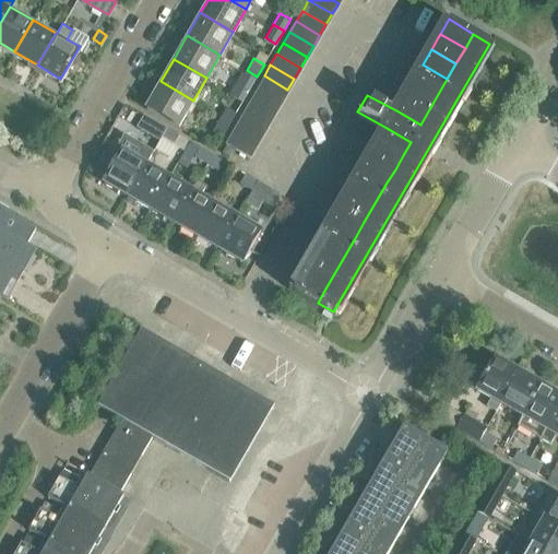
[(414,80),(438,94),(447,79),(423,65),(414,80)]
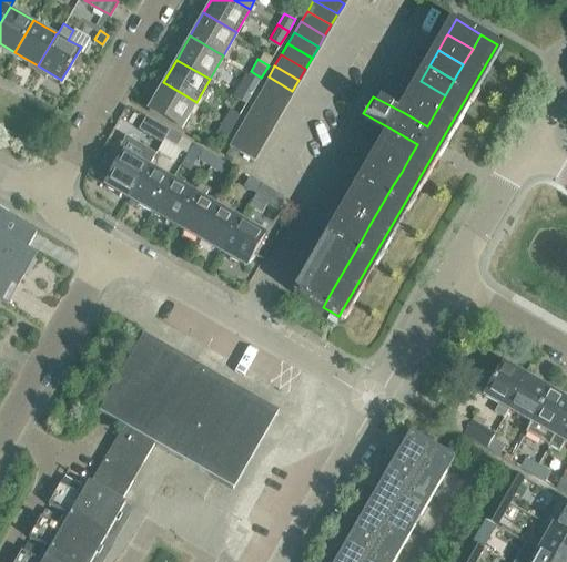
[(243,84),(253,91),(261,78),(251,71),(243,84)]
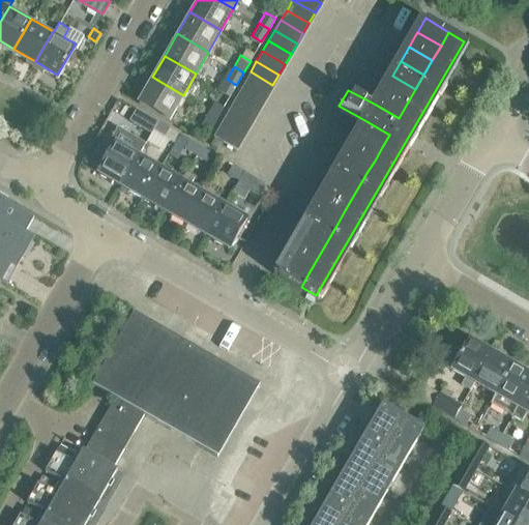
[(244,82),(266,95),(272,85),(251,71),(244,82)]
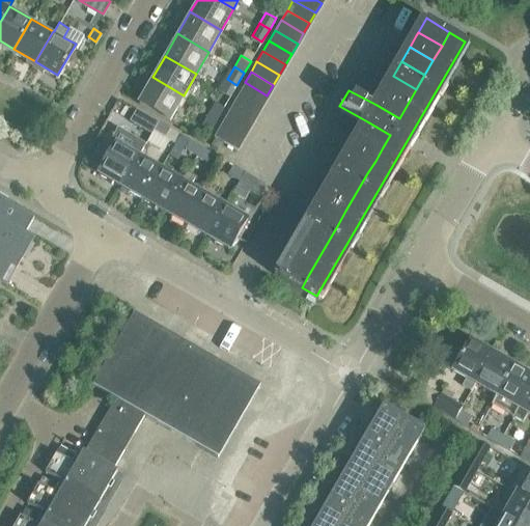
[(385,90),(408,104),(416,89),(393,76),(385,90)]
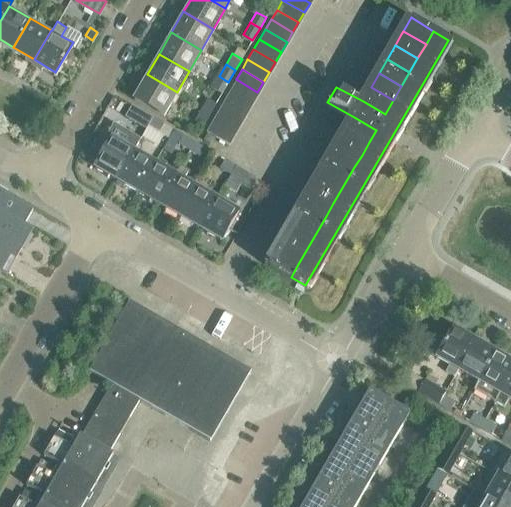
[(134,96),(164,113),(177,92),(147,74),(134,96)]
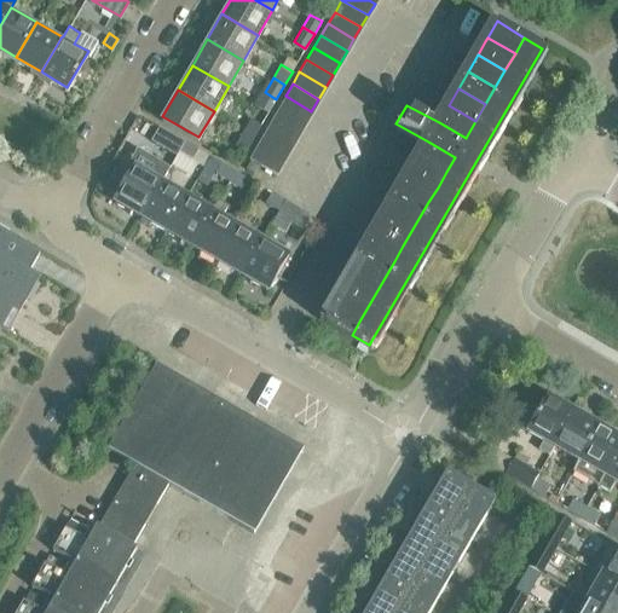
[(305,123),(311,111),(286,96),(278,108),(305,123)]
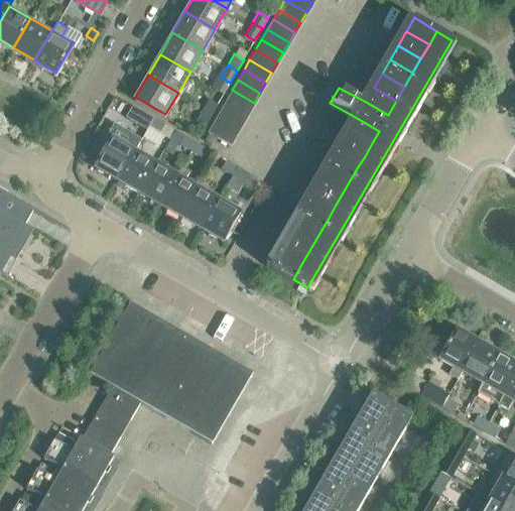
[(366,102),(388,115),(396,101),(374,88),(366,102)]
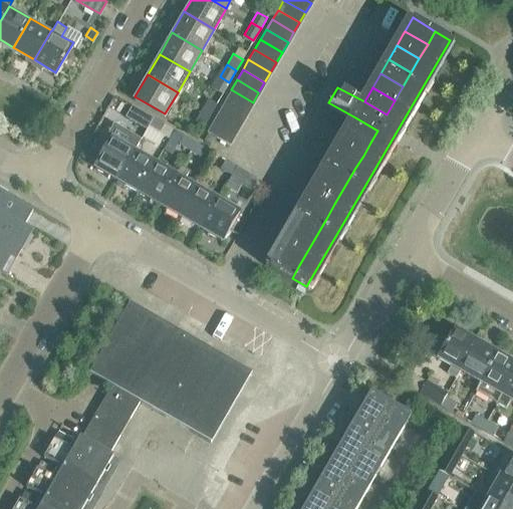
[(247,111),(253,102),(231,89),(225,99),(247,111)]
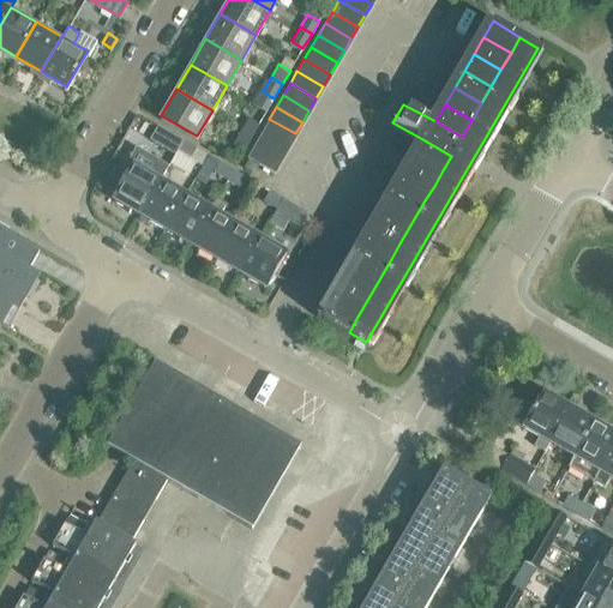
[(253,133),(260,121),(250,114),(242,127),(253,133)]
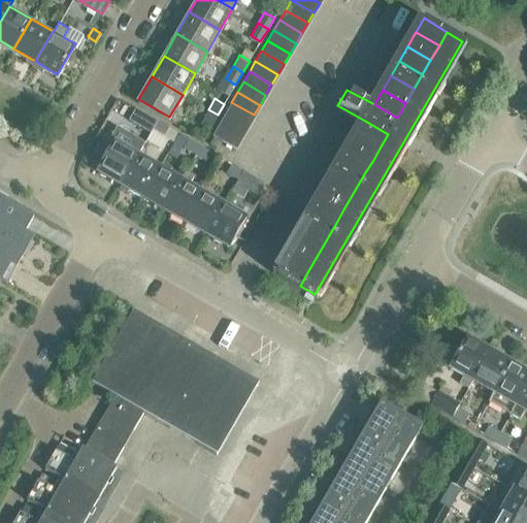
[(248,125),(254,115),(231,102),(225,112),(248,125)]
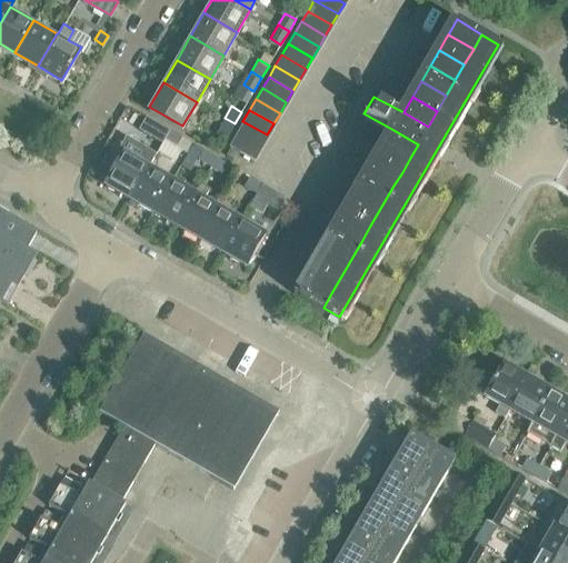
[(140,126),(136,134),(158,148),(165,137),(170,127),(147,113),(140,126)]
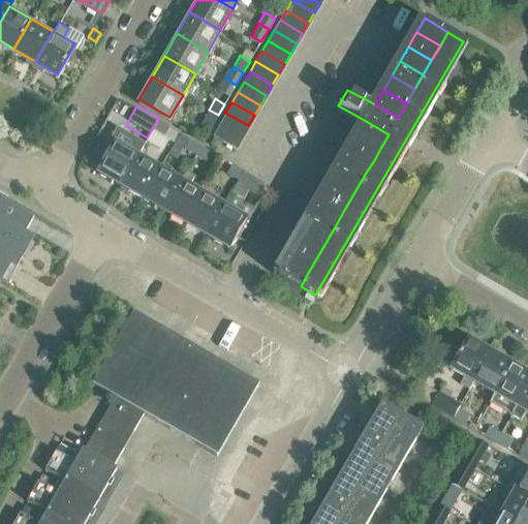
[(218,115),(209,110),(202,122),(211,127),(218,115)]
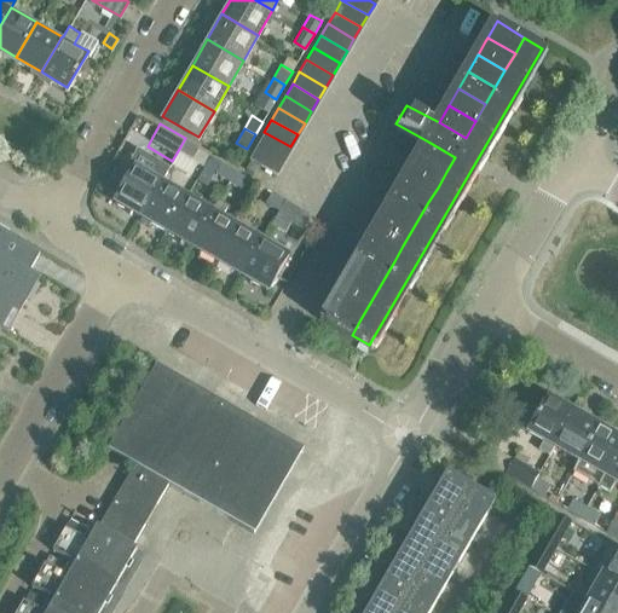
[(283,158),(290,146),(264,132),(258,143),(283,158)]
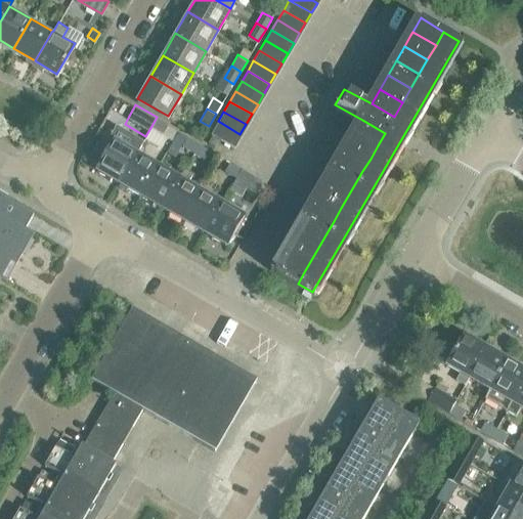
[(158,116),(157,117),(151,126),(173,138),(178,129),(168,123),(169,123),(158,116)]
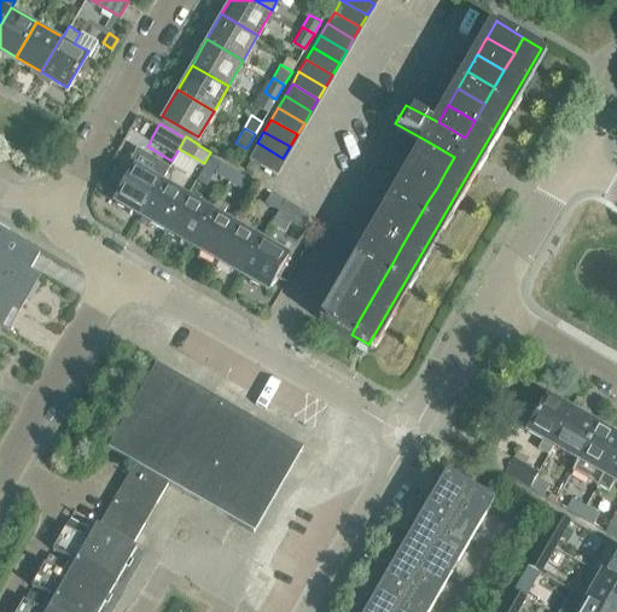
[(428,141),(419,157),(446,172),(454,157),(428,141)]
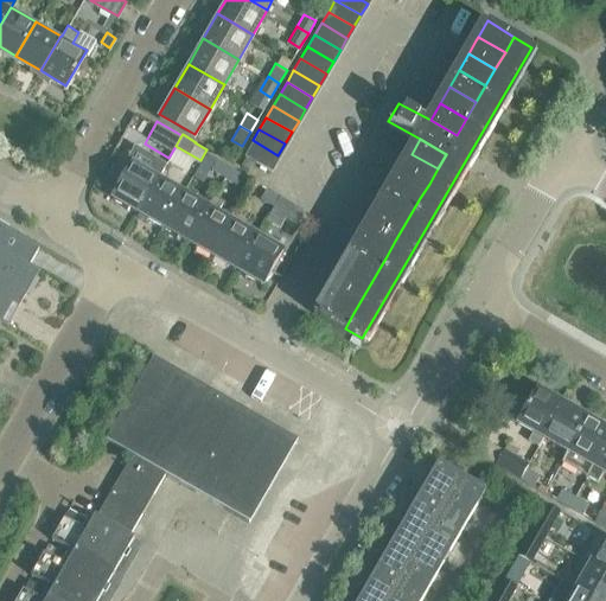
[(246,152),(270,167),(278,155),(253,140),(246,152)]
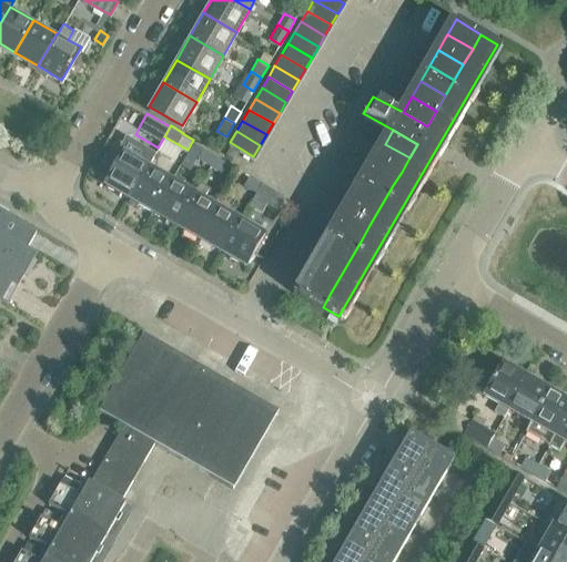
[(105,181),(130,195),(149,162),(124,149),(124,150),(113,143),(105,157),(115,164),(105,181)]
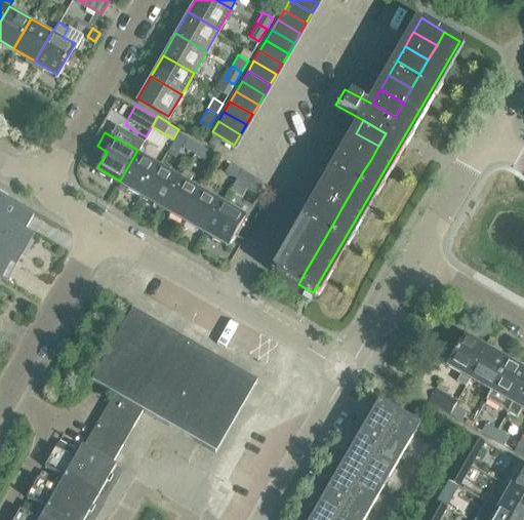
[(212,133),(209,141),(215,144),(219,137),(212,133)]
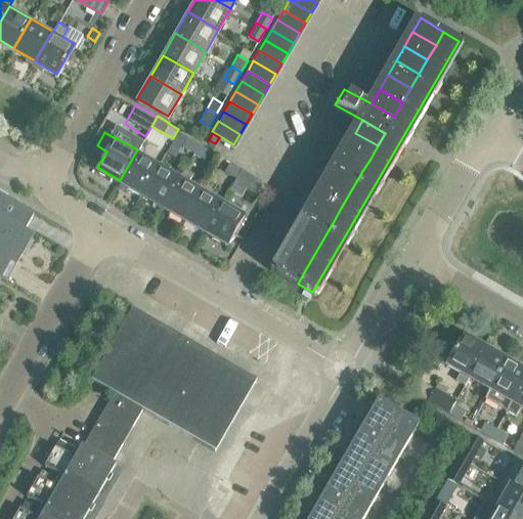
[(371,159),(378,145),(355,133),(347,145),(371,159)]
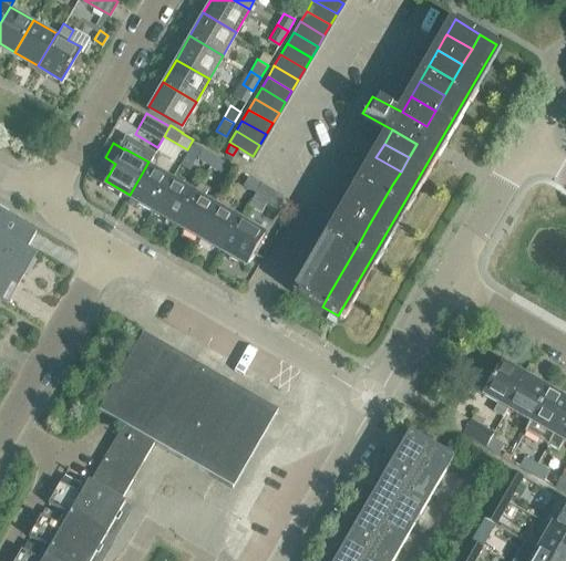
[(197,155),(211,163),(216,153),(204,145),(197,155)]
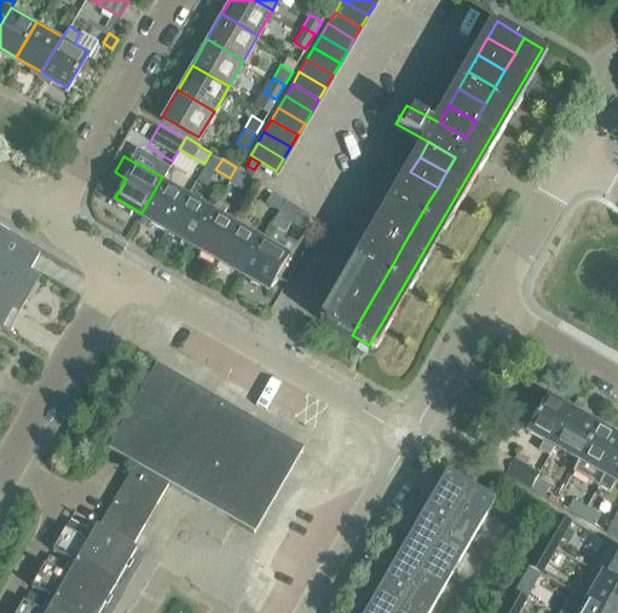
[(236,167),(230,178),(243,185),(250,174),(236,167)]
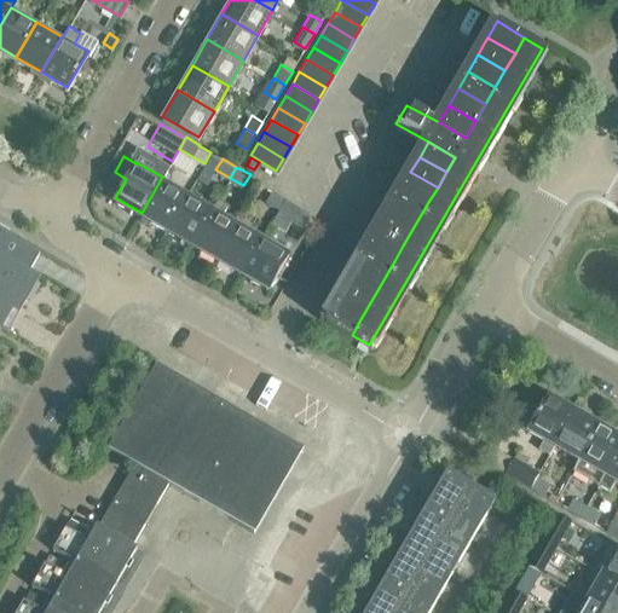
[(410,172),(402,186),(428,202),(438,188),(410,172)]
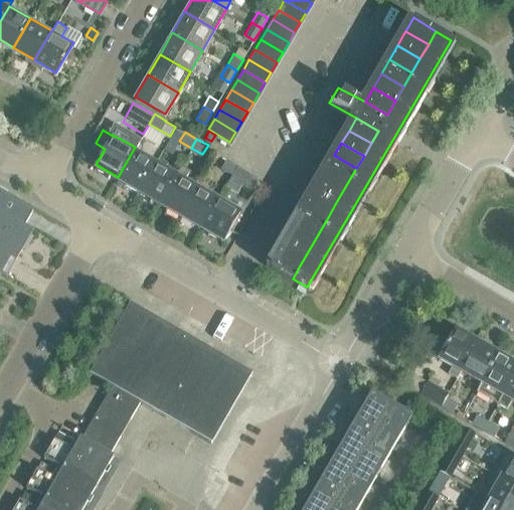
[(118,177),(139,189),(156,160),(135,147),(118,177)]
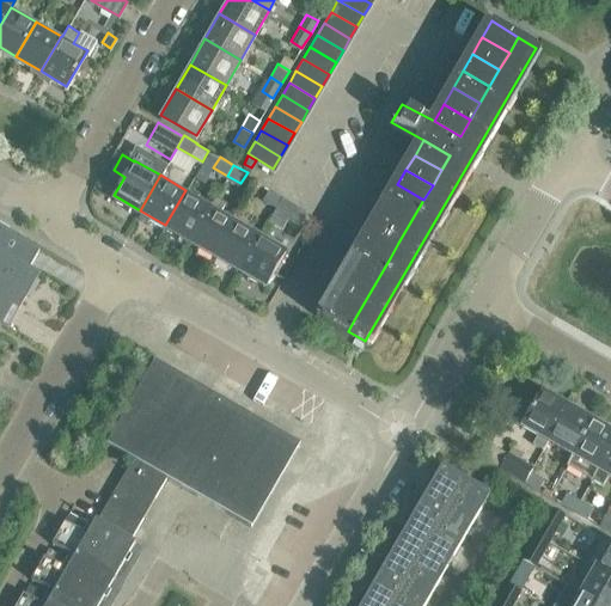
[(397,184),(389,199),(415,214),(423,200),(397,184)]
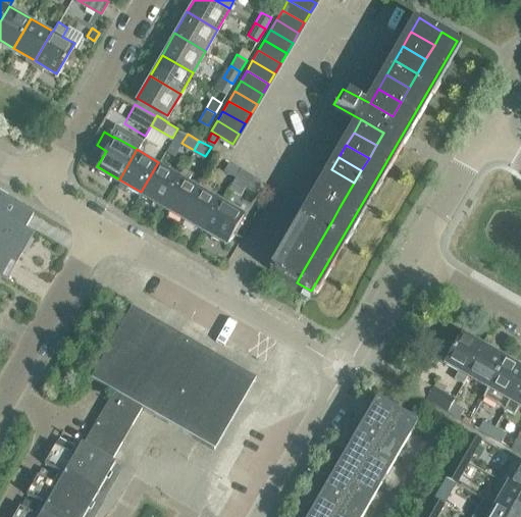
[(241,165),(230,158),(224,168),(236,175),(241,165)]
